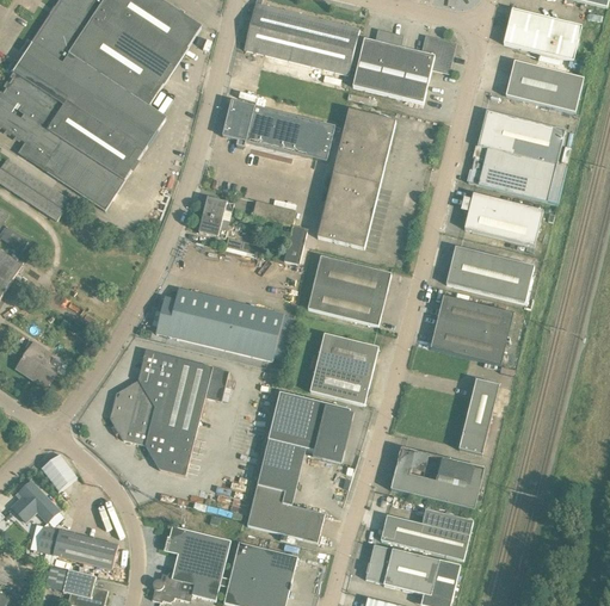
[(147,104),(202,23),(167,0),(56,0),(29,42),(11,68),(16,72),(0,94),(0,124),(22,140),(14,150),(104,209),(143,149),(165,117),(147,104)]
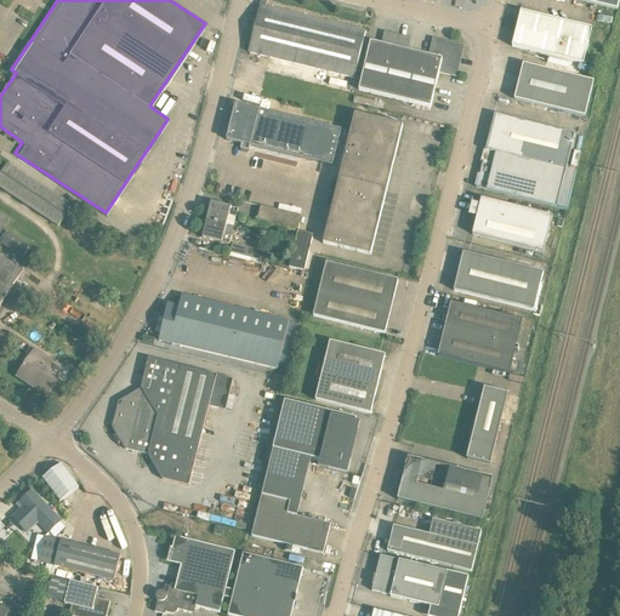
[(248,49),(353,74),(365,27),(265,3),(259,1),(248,49)]
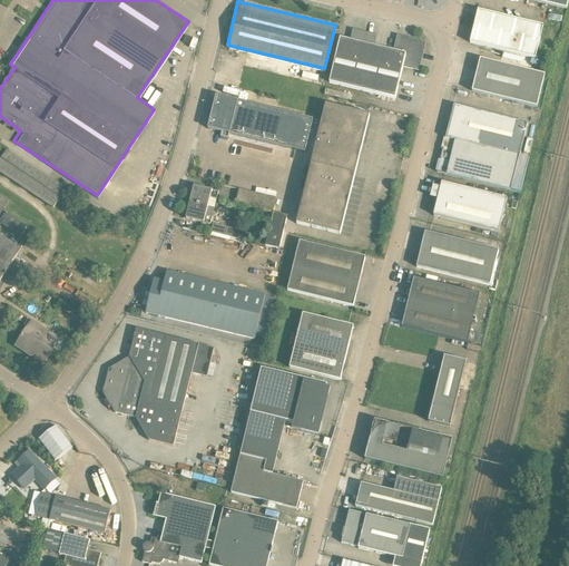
[(542,21),(477,6),(469,38),(535,55),(542,21)]
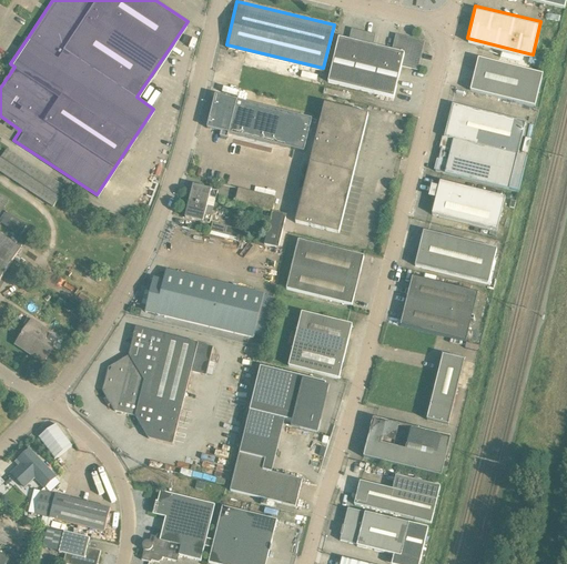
[(348,37),(337,34),(327,78),(348,83),(360,39),(371,42),(373,31),(351,26),(348,37)]
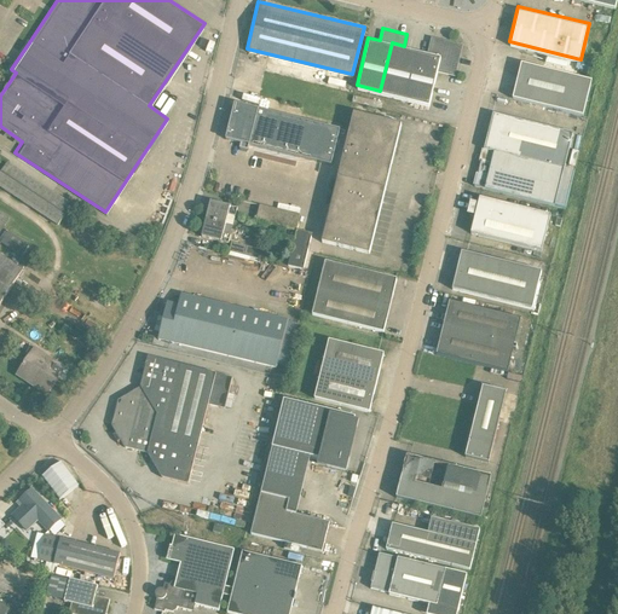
[(415,48),(404,97),(428,103),(437,67),(454,71),(461,41),(431,34),(427,51),(415,48)]
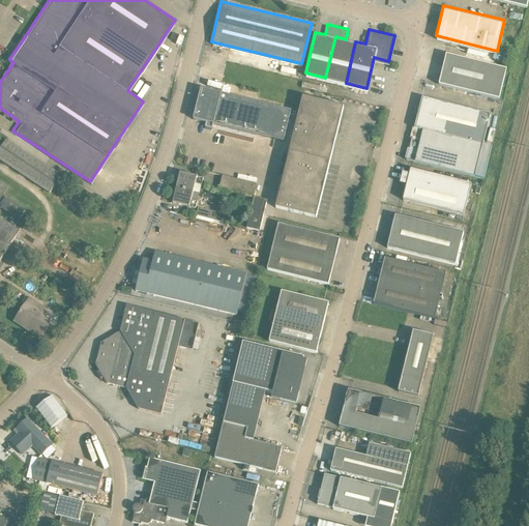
[(335,36),(325,78),(346,83),(355,41),(346,39),(335,36)]
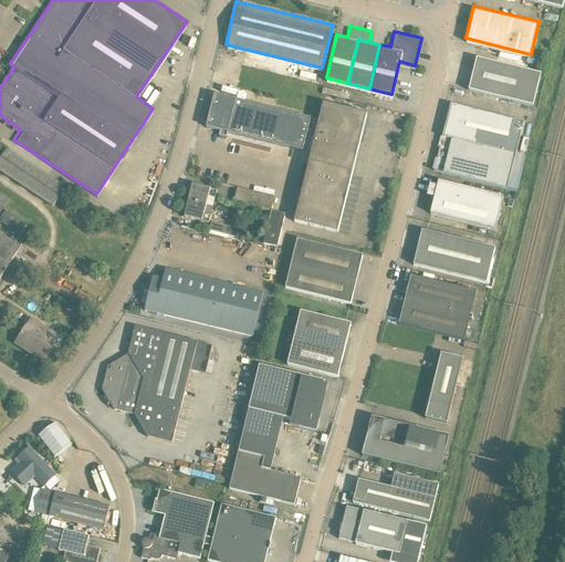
[(540,70),(475,54),(468,86),(532,102),(540,70)]
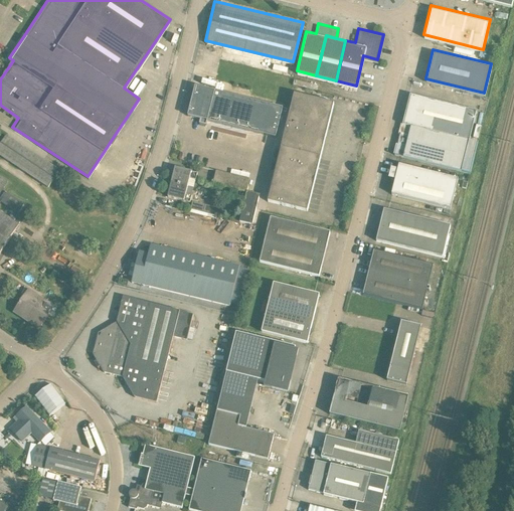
[(280,118),(280,115),(283,105),(194,83),(187,113),(276,134),(280,118)]
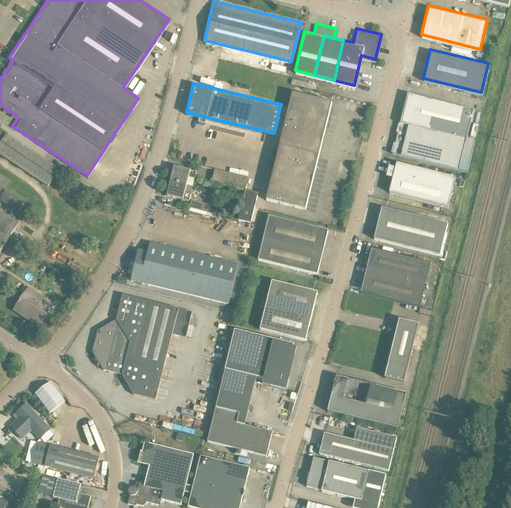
[(292,90),(286,115),(285,119),(266,197),(304,206),(318,153),(331,100),(292,90)]
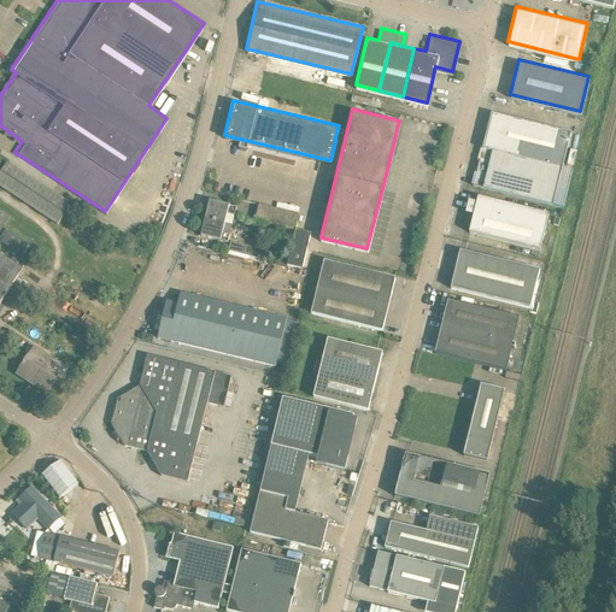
[(492,110),(474,182),(552,201),(562,204),(570,170),(561,168),(570,129),(492,110)]
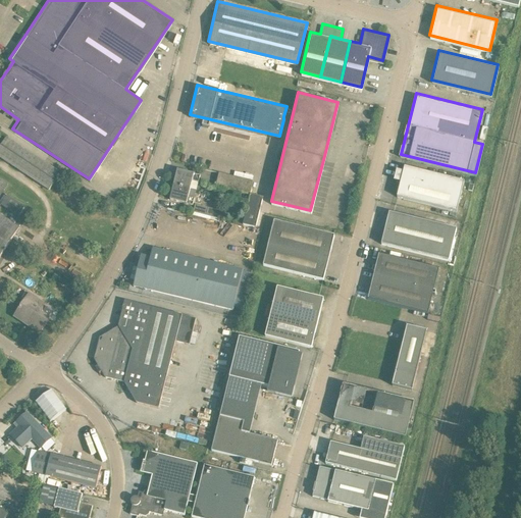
[(4,134),(0,140),(0,156),(45,187),(57,169),(4,134)]
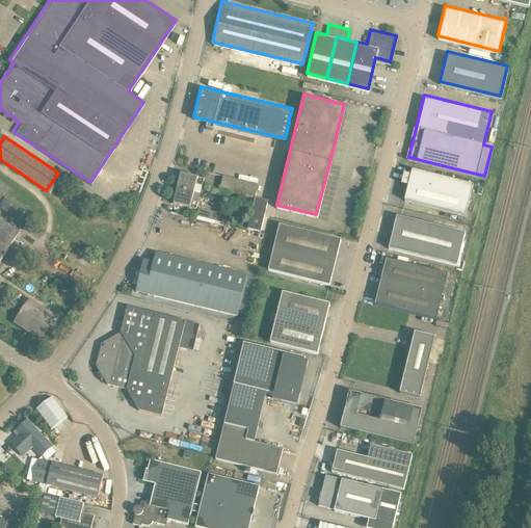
[(466,213),(473,182),(413,167),(412,172),(407,170),(404,182),(408,183),(405,198),(466,213)]
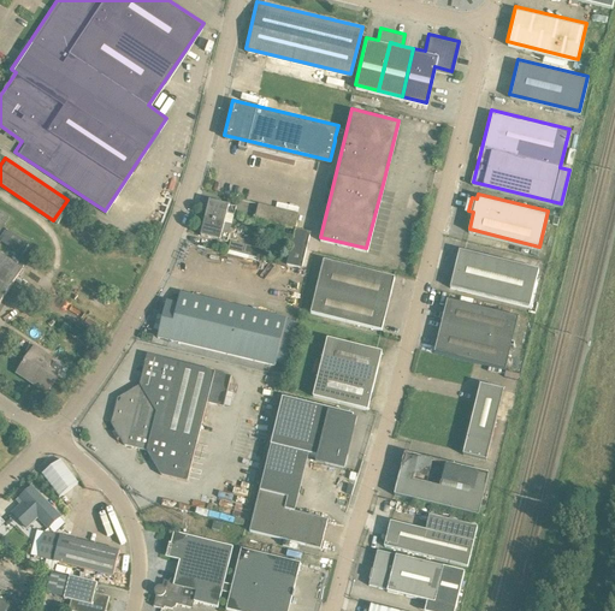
[(230,221),(235,203),(208,196),(203,215),(230,221)]
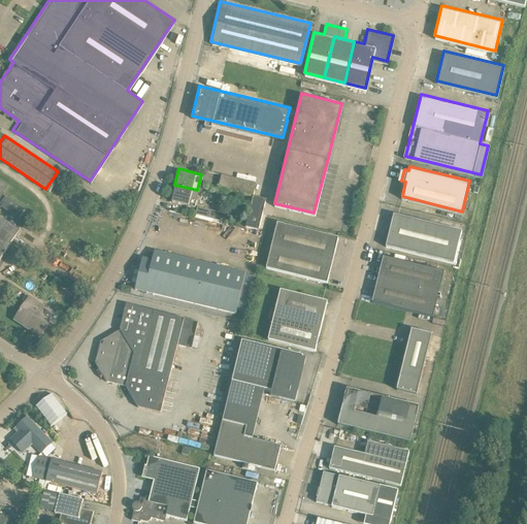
[(255,181),(221,172),(218,186),(252,194),(252,193),(255,181)]
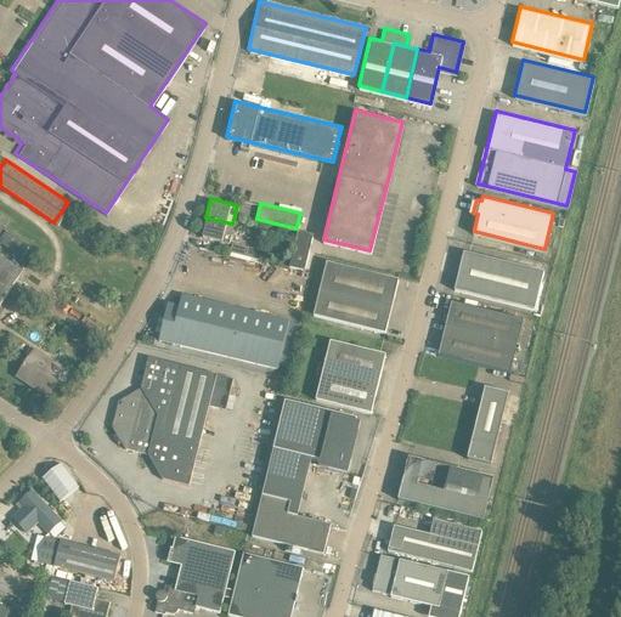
[(0,301),(22,269),(0,253),(0,228),(9,215),(0,209),(0,301)]
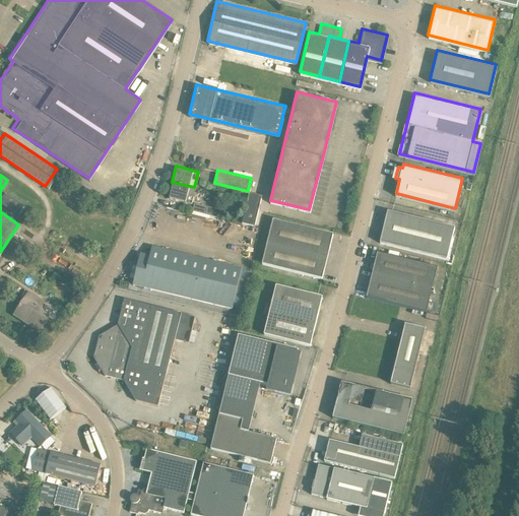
[(169,195),(191,201),(194,187),(172,182),(169,195)]
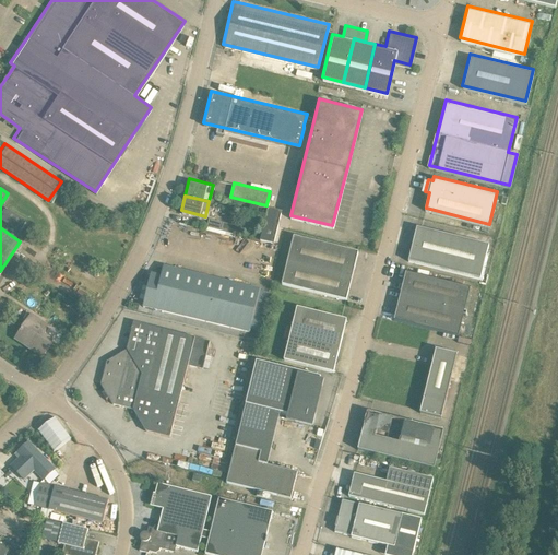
[(4,205),(0,212),(0,216),(18,227),(24,217),(4,205)]
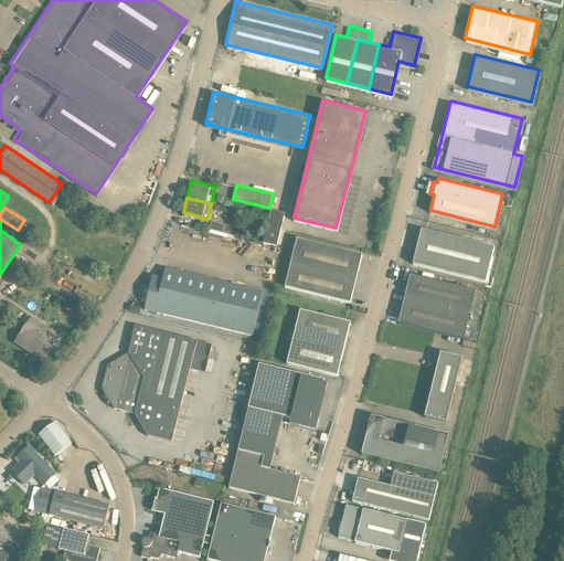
[(284,211),(269,208),(262,240),(276,243),(284,211)]
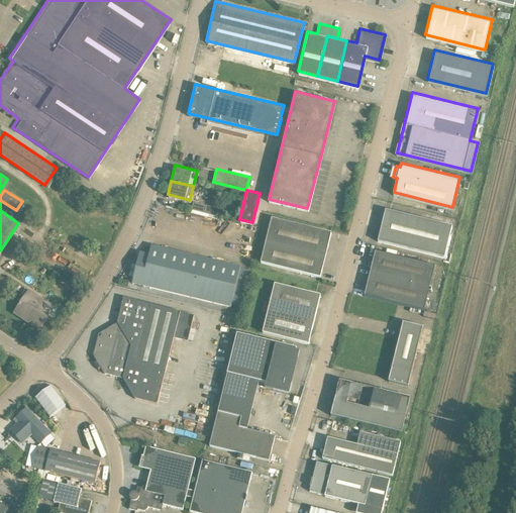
[(191,207),(215,213),(217,205),(193,199),(191,207)]
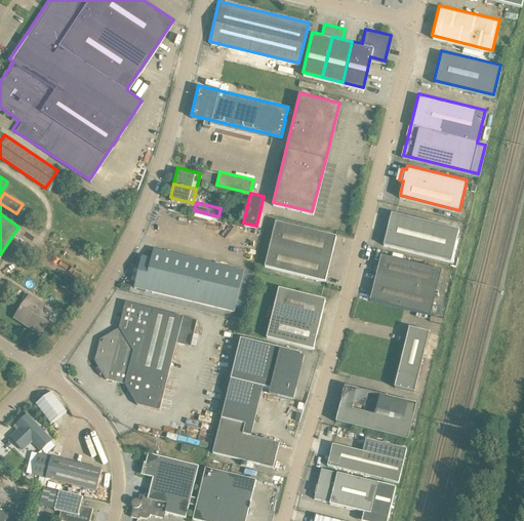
[(391,210),(383,242),(450,259),(458,227),(391,210)]
